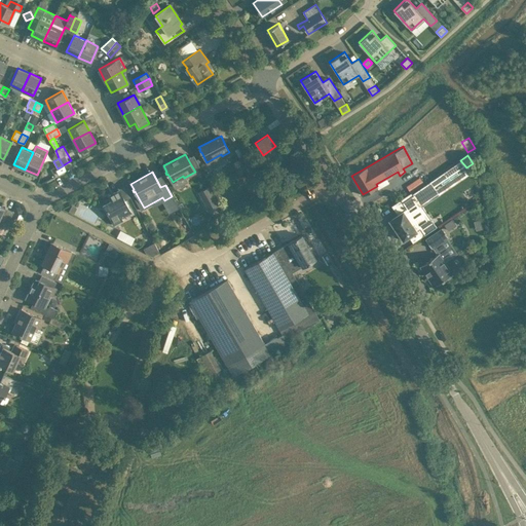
[(247,173),(236,178),(241,186),(251,181),(247,173)]
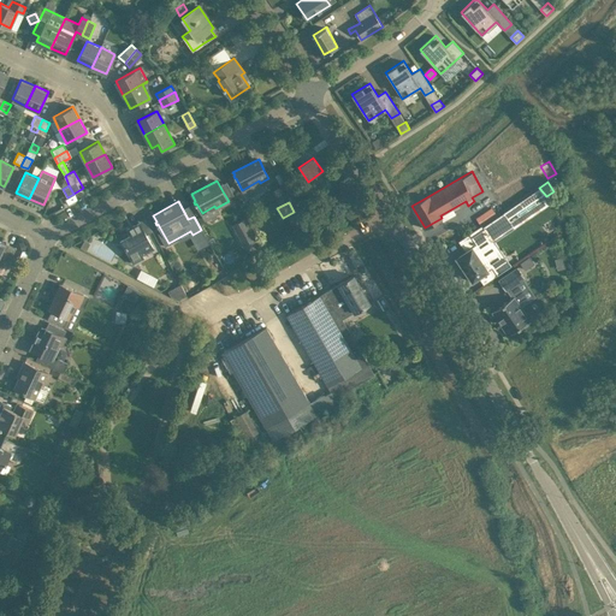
[(475,219),(480,225),(485,223),(497,214),(492,207),(475,219)]
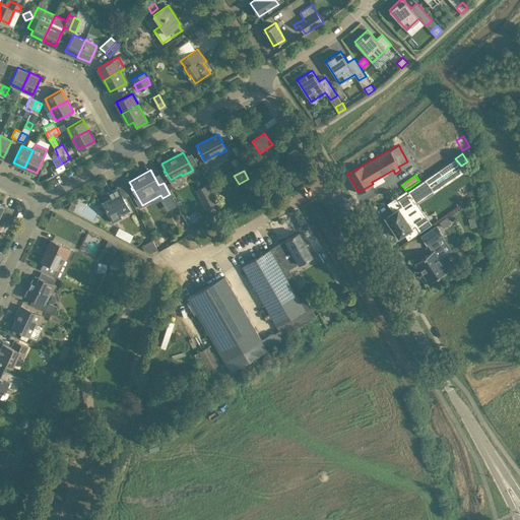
[(102,202),(109,214),(113,222),(121,217),(120,214),(130,209),(117,185),(116,185),(117,188),(108,193),(110,198),(102,202)]
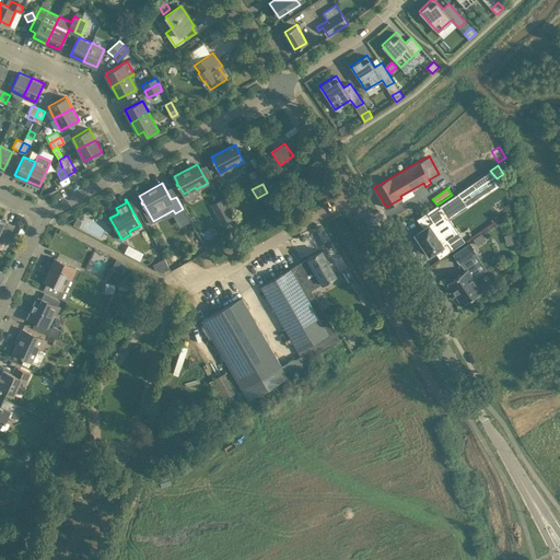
[(222,199),(211,205),(221,225),(233,219),(222,199)]
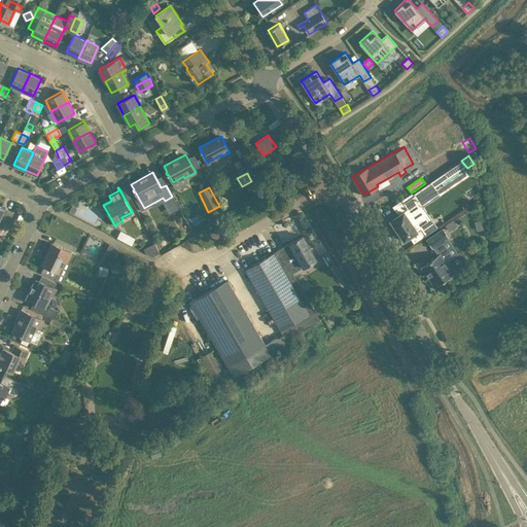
[(0,226),(4,229),(4,230),(5,230),(13,211),(12,211),(5,208),(5,207),(4,208),(0,205),(0,226)]
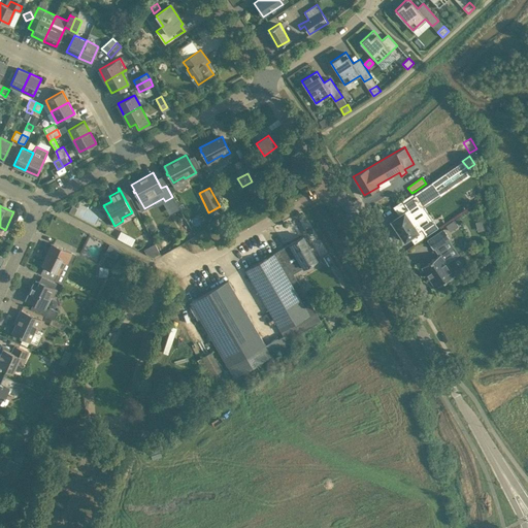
[(19,216),(24,213),(25,213),(22,205),(15,207),(19,216)]
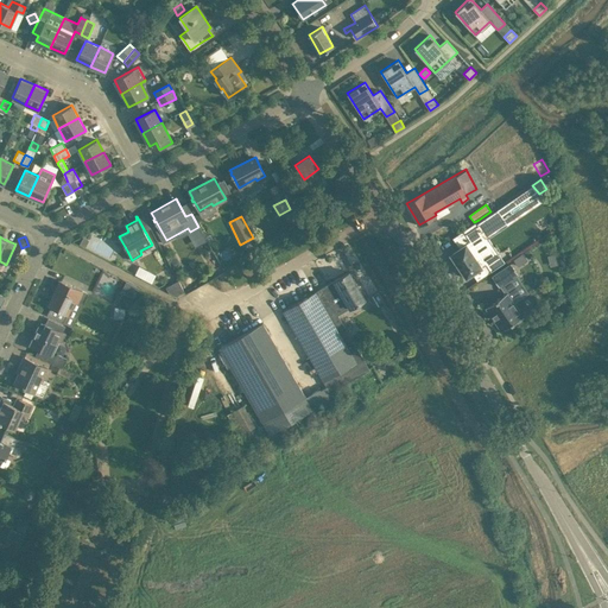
[(466,242),(458,247),(449,254),(466,278),(482,267),(476,259),(480,255),(475,248),(472,251),(466,242)]
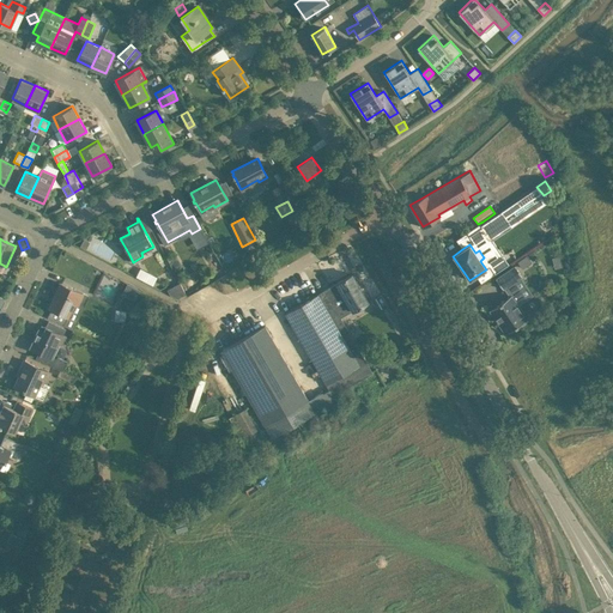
[(522,268),(532,262),(527,255),(517,261),(522,268)]
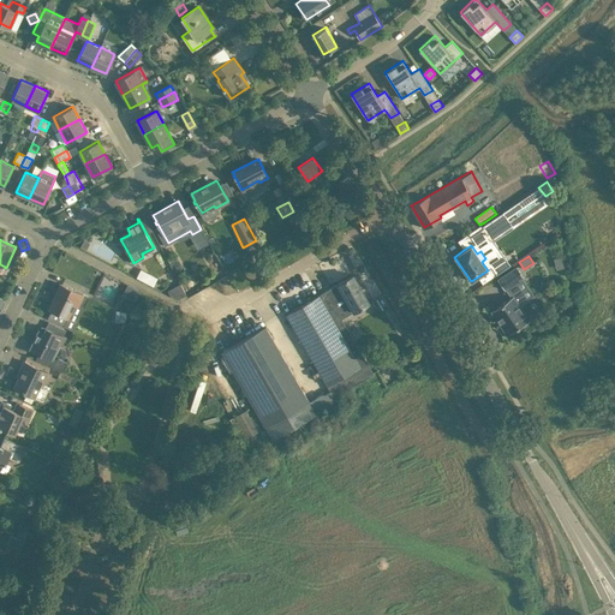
[(506,257),(491,267),(496,274),(511,264),(506,257)]
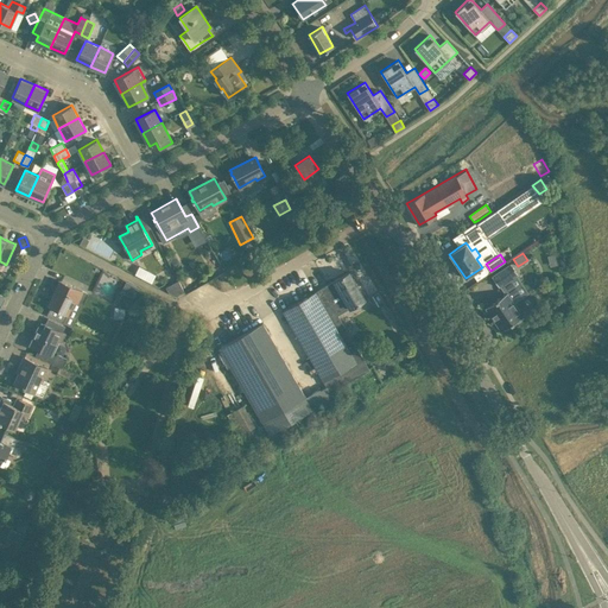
[(518,273),(511,264),(492,276),(504,295),(486,306),(501,330),(523,316),(513,302),(521,297),(510,279),(518,273)]
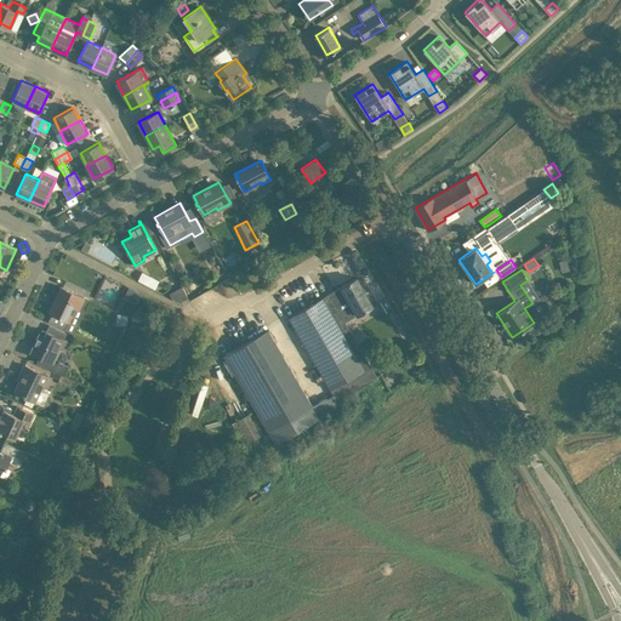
[(140,279),(155,286),(159,279),(143,271),(140,279)]
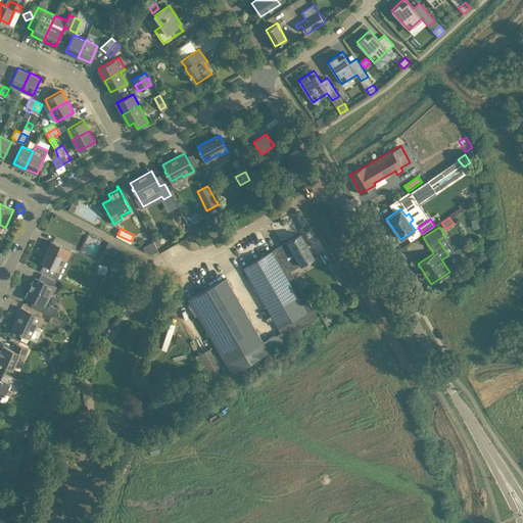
[(277,247),(283,258),(290,271),(300,265),(314,257),(299,233),(287,241),(277,247)]
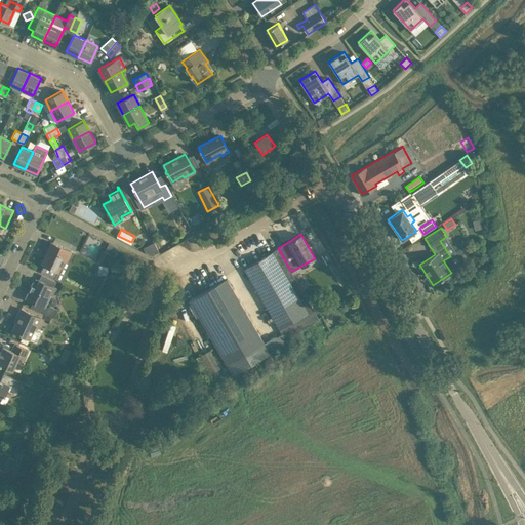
[(54,278),(57,271),(63,259),(67,261),(68,260),(69,261),(74,252),(52,242),(42,264),(44,265),(41,272),(54,278)]
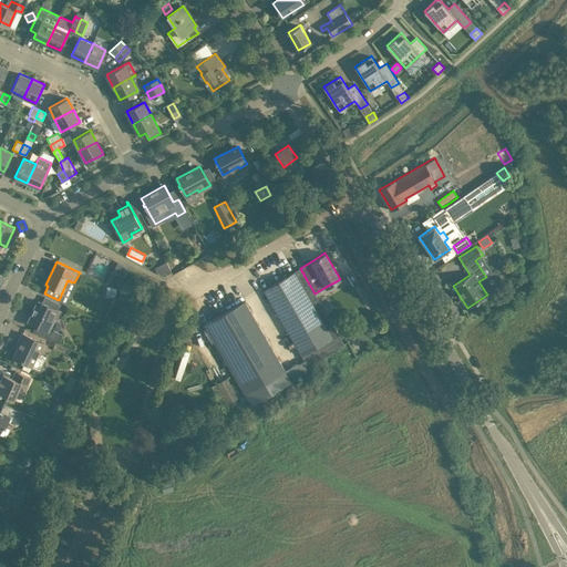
[(129,267),(117,261),(115,266),(113,271),(124,277),(127,271),(130,268),(129,267)]
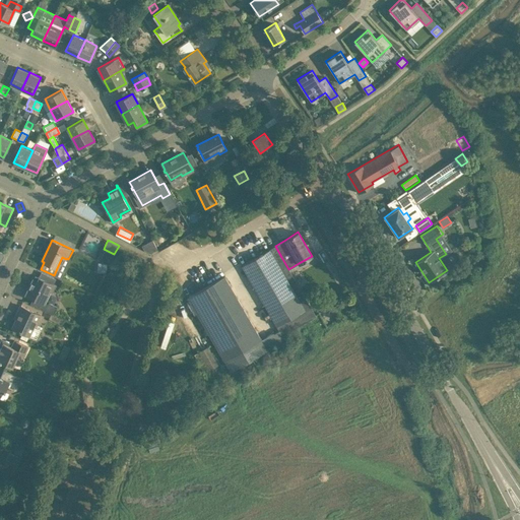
[(141,246),(144,250),(150,253),(157,249),(152,240),(141,246)]
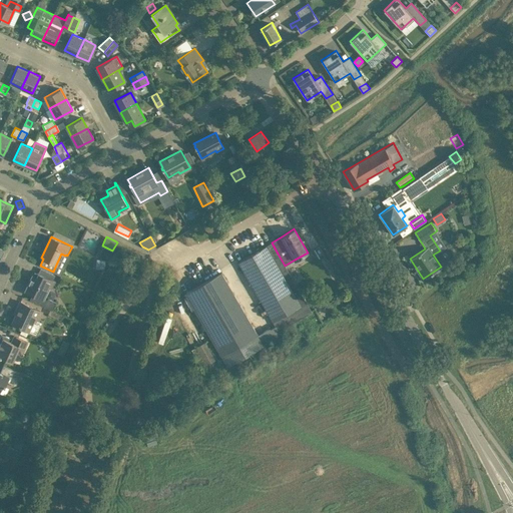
[(243,271),(273,322),(276,326),(271,329),(270,328),(258,335),(226,281),(221,272),(185,293),(190,302),(221,356),(222,356),(227,365),(269,342),(281,335),(279,331),(303,317),(312,312),(285,266),(278,253),(272,242),(238,262),(243,271)]
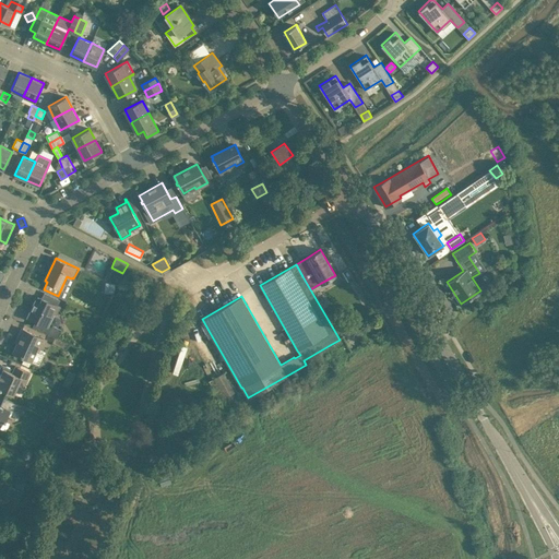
[(337,274),(343,283),(354,276),(349,268),(337,274)]
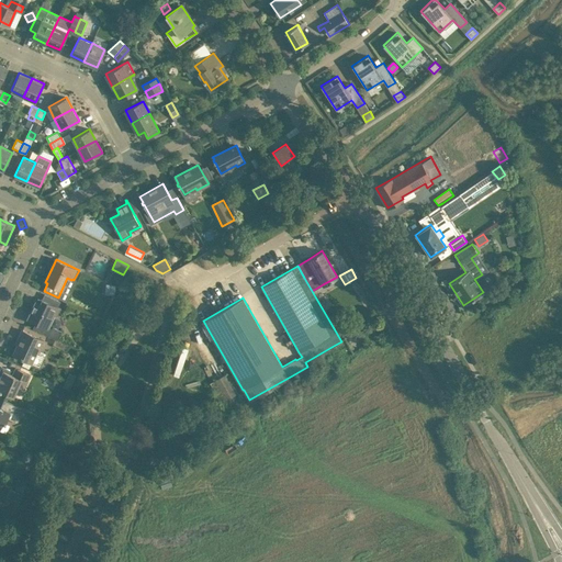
[(114,295),(115,285),(107,283),(105,294),(114,295)]
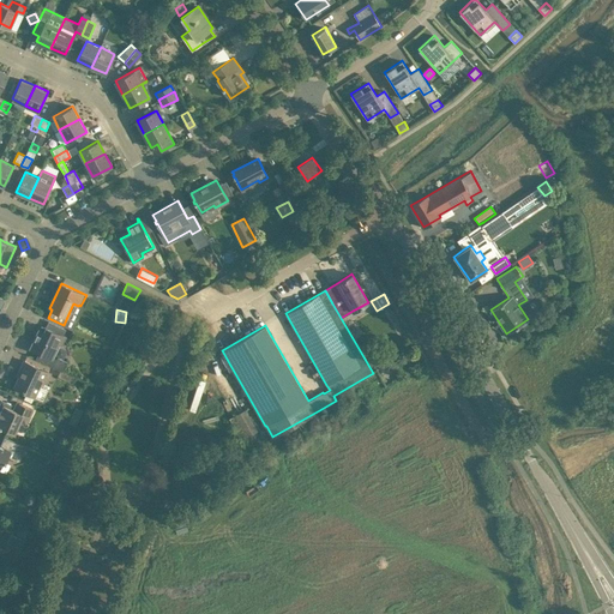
[(40,329),(36,336),(32,342),(30,348),(38,351),(36,359),(37,359),(64,371),(67,361),(59,357),(55,359),(54,357),(50,356),(56,343),(60,344),(61,344),(65,336),(64,336),(46,327),(44,331),(40,329)]
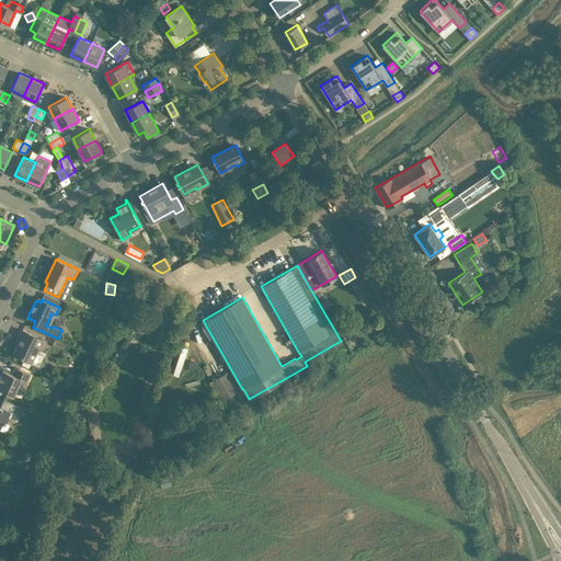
[(358,320),(364,325),(368,321),(362,316),(358,320)]
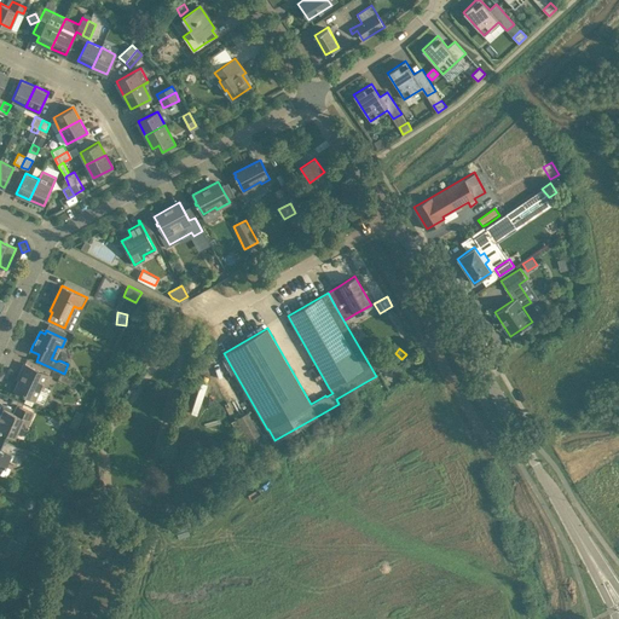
[(15,389),(25,394),(35,399),(40,387),(45,388),(51,376),(35,369),(24,364),(19,372),(22,374),(15,389)]
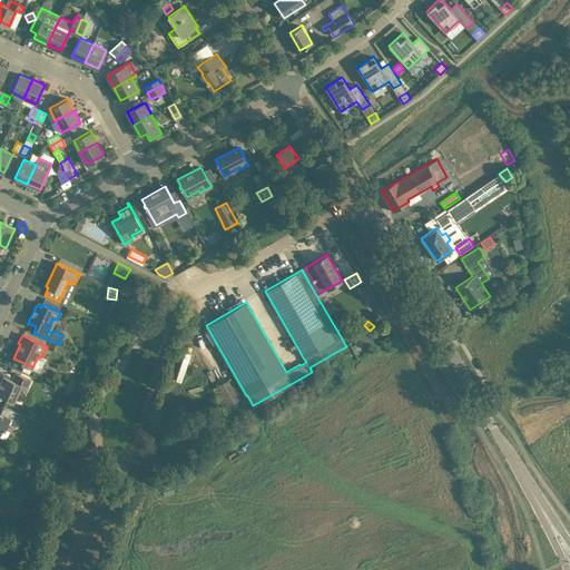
[(3,375),(0,382),(0,395),(13,402),(19,391),(25,393),(31,380),(19,374),(15,381),(3,375)]
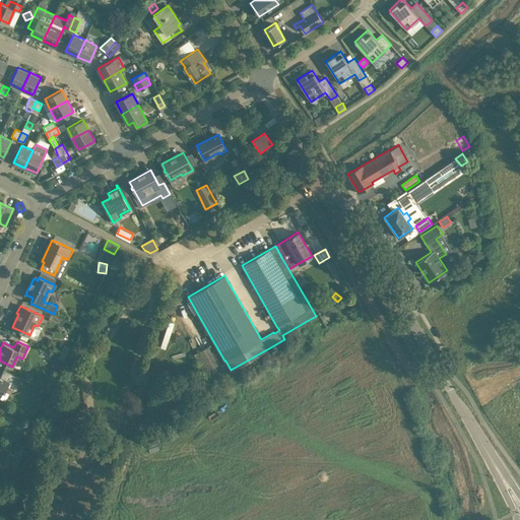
[(64,344),(59,355),(65,359),(70,347),(64,344)]
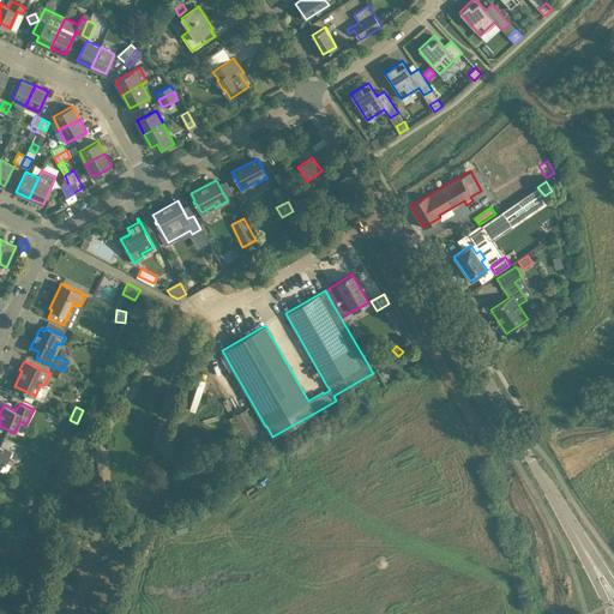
[(247,411),(230,421),(240,439),(247,435),(251,444),(257,441),(252,433),(257,431),(247,411)]
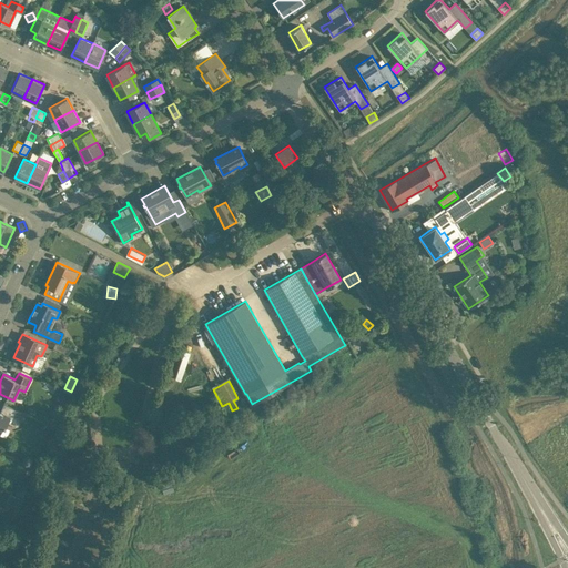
[(68,393),(63,405),(66,406),(72,392),(62,388),(61,391),(68,393)]
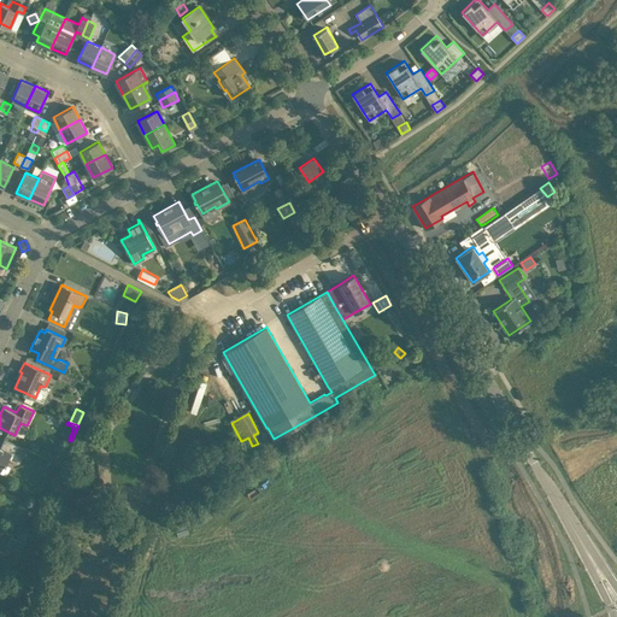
[(0,470),(4,463),(6,464),(9,459),(16,463),(23,447),(5,439),(0,447),(0,470)]
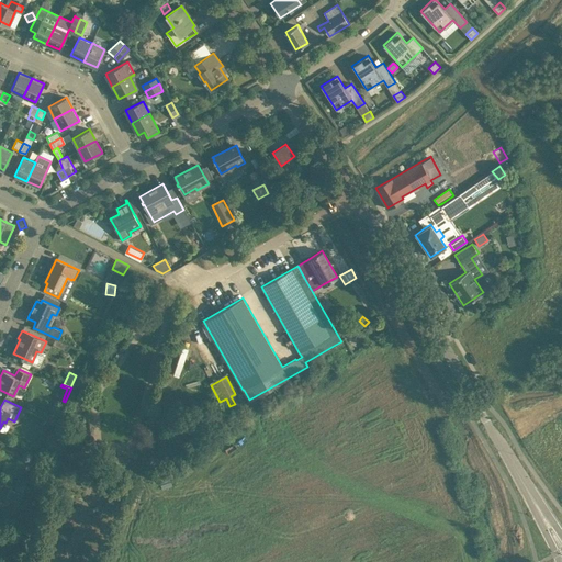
[(46,419),(42,429),(49,433),(54,424),(46,419)]
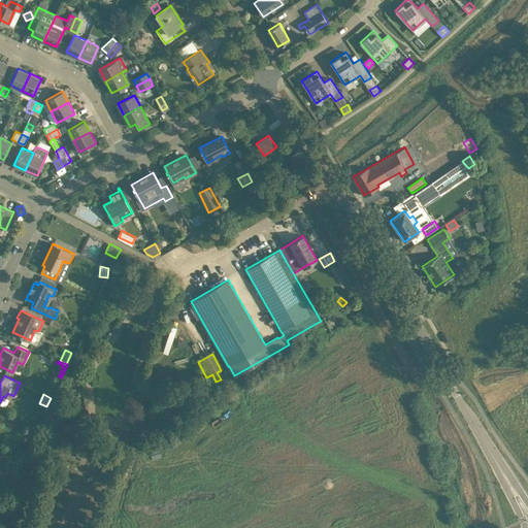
[(25,428),(24,436),(25,436),(29,437),(31,437),(33,430),(25,428)]
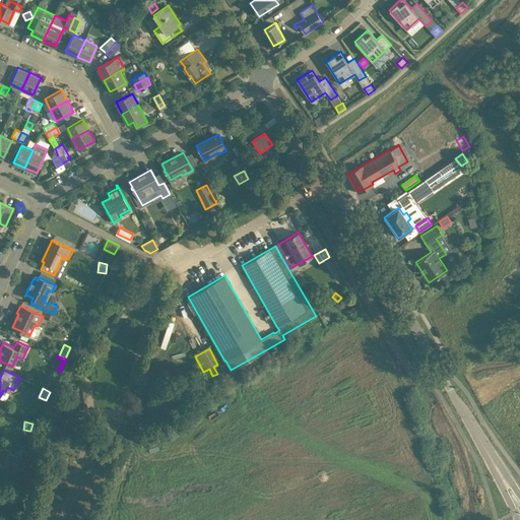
[(10,451),(7,458),(15,462),(18,455),(10,451)]
